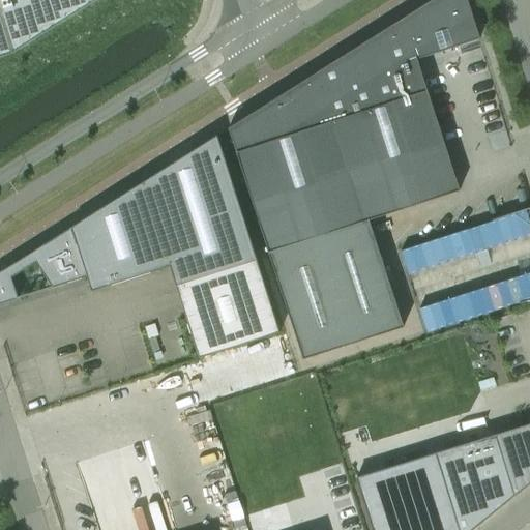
[(0,0),(0,58),(9,56),(99,0),(0,0)]
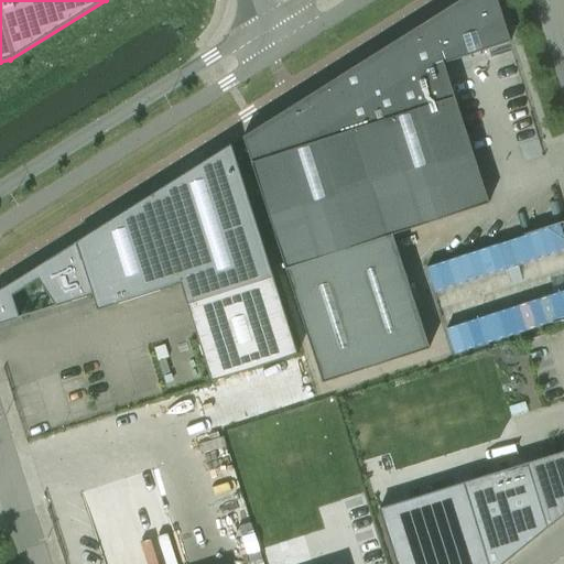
[(495,0),(459,0),(241,138),(322,383),(427,348),(390,236),(487,204),(442,64),(509,43),(495,0)]
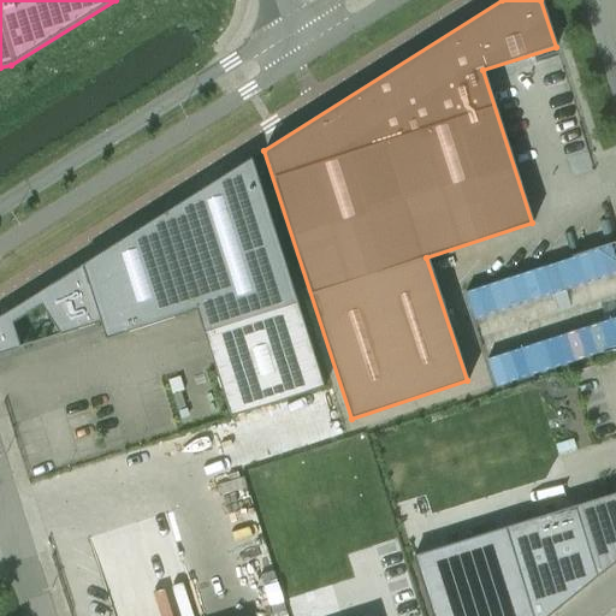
[(250,158),(0,315),(0,354),(18,348),(11,323),(40,304),(60,335),(99,323),(105,339),(195,311),(202,335),(230,418),(324,388),(297,304),(250,158)]
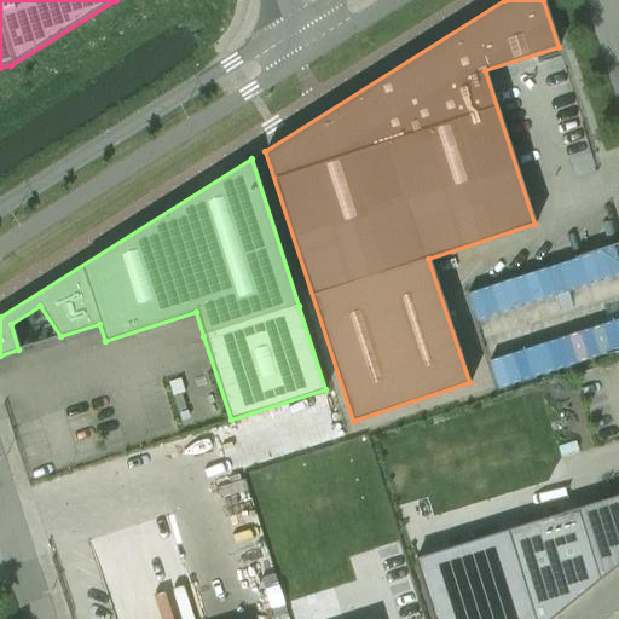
[(514,325),(509,307),(618,275),(618,243),(469,287),(482,334),(514,325)]
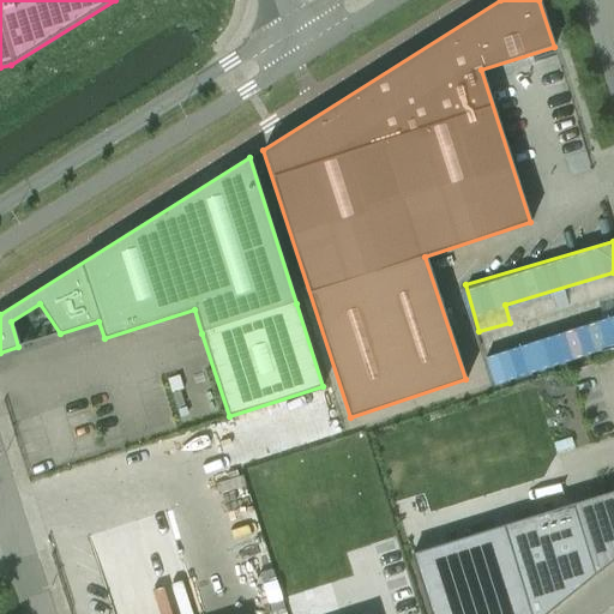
[(613,315),(486,351),(494,380),(613,345),(613,315)]
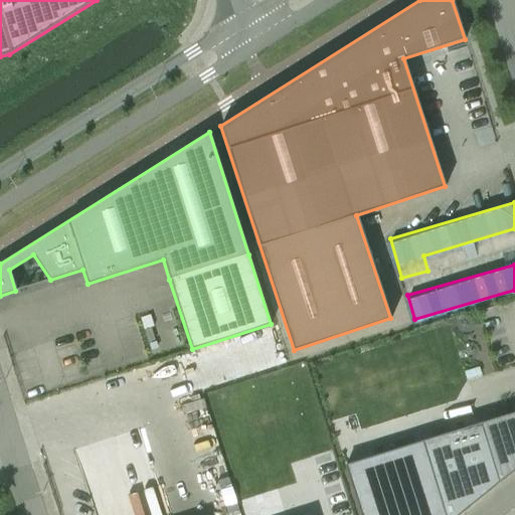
[(150,328),(145,330),(148,342),(154,340),(150,328)]
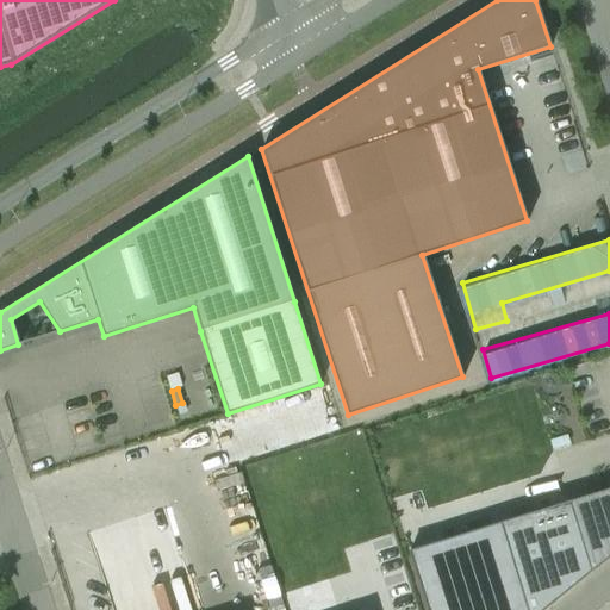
[(430,609),(539,609),(590,571),(609,553),(609,489),(568,502),(412,548),(430,609)]
